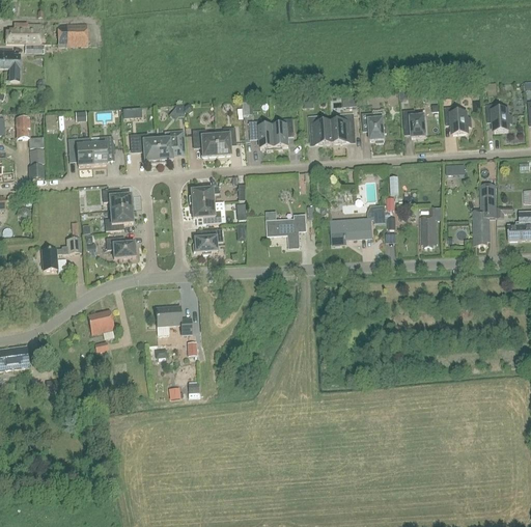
[(6,38),(5,43),(36,43),(40,44),(40,23),(28,23),(28,20),(14,20),(14,24),(8,24),(8,27),(5,27),(5,39),(6,38)]
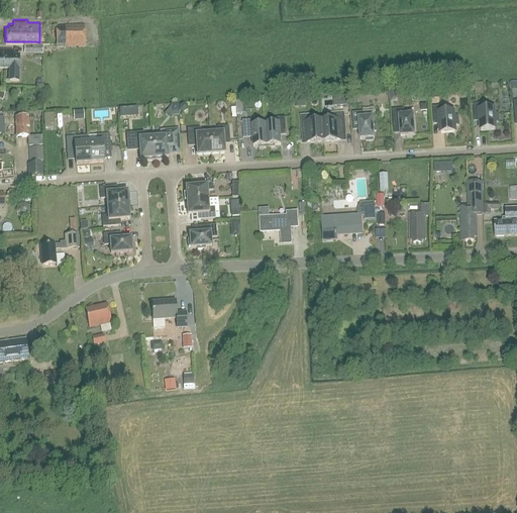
[(66,23),(56,23),(57,43),(85,43),(85,21),(65,21),(66,23)]
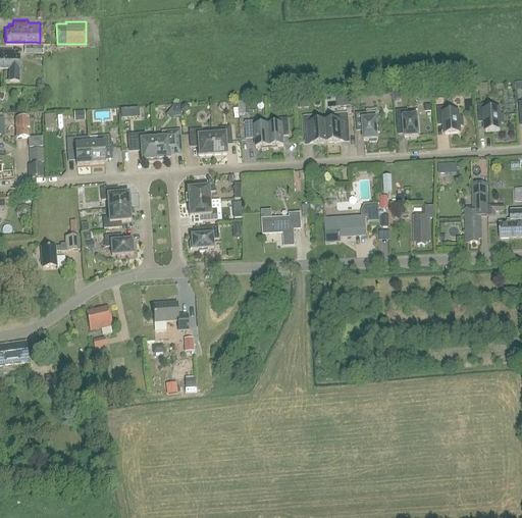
[(25,51),(44,51),(44,43),(25,43),(25,51)]
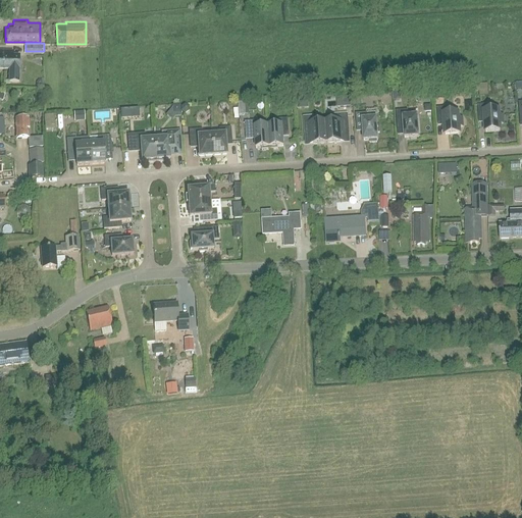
[(0,47),(0,65),(8,66),(8,80),(19,80),(19,66),(19,52),(13,52),(13,48),(0,47)]
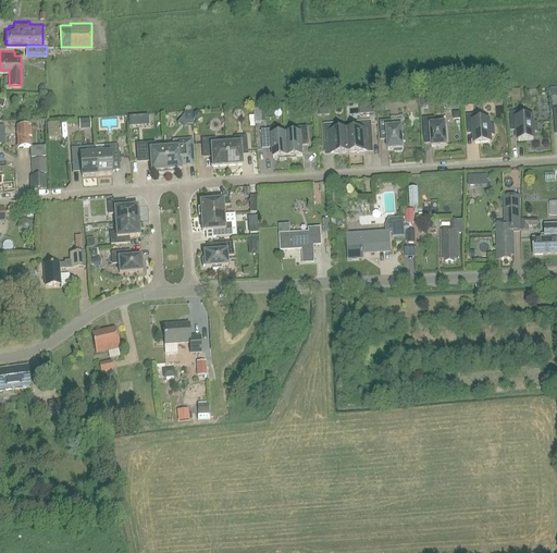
[(519,85),(505,86),(506,94),(519,93),(519,85)]
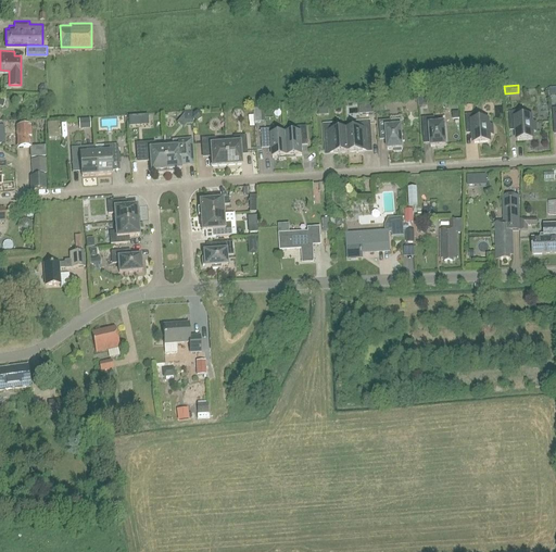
[(472,90),(463,90),(464,102),(474,102),(472,90)]
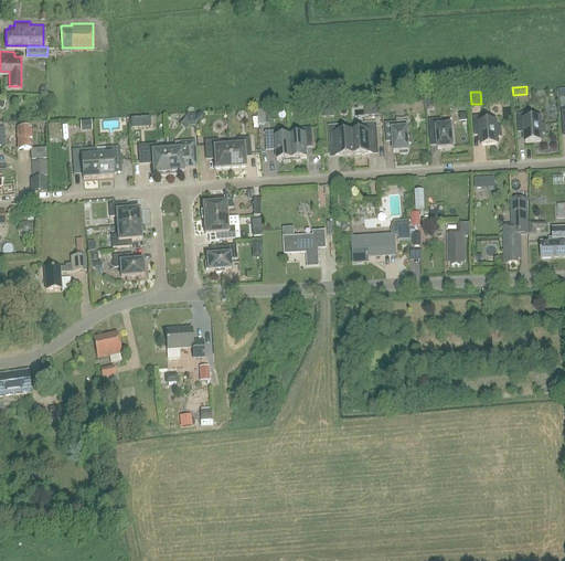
[(434,95),(425,96),(426,105),(434,104),(434,95)]
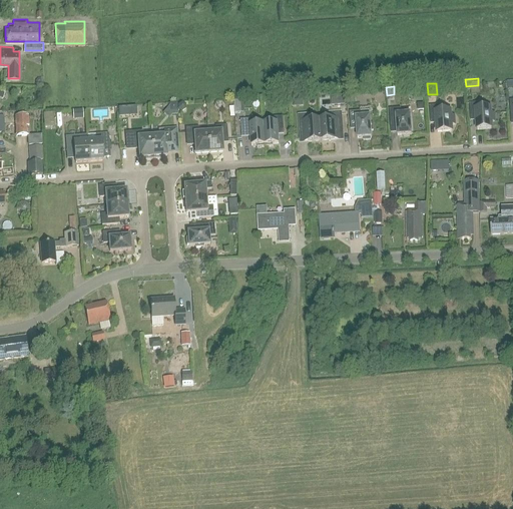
[(343,90),(330,91),(330,102),(344,101),(343,90)]
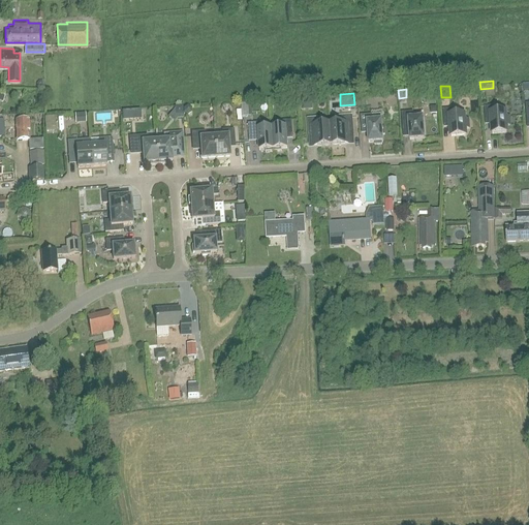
[(307,96),(299,96),(300,105),(307,105),(307,96)]
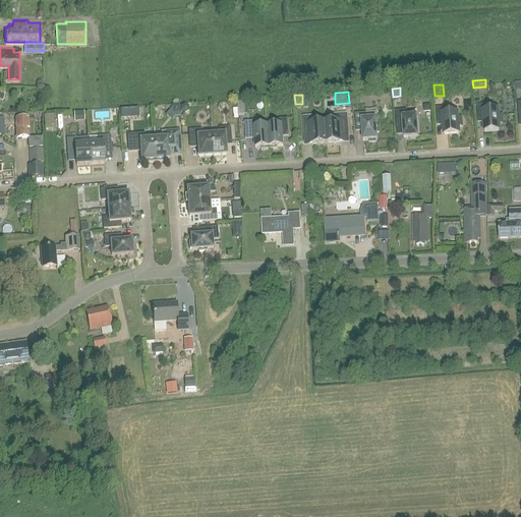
[(488,100),(476,101),(477,116),(483,116),(484,128),(499,127),(499,120),(503,120),(502,111),(498,112),(498,106),(488,106),(488,100)]
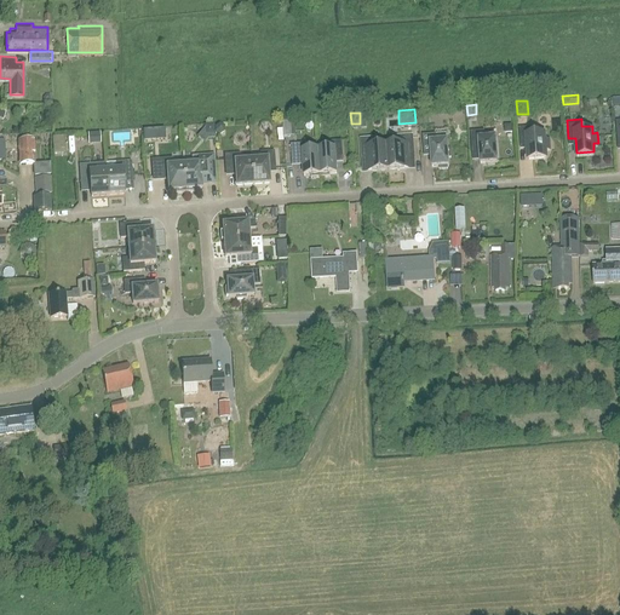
[(205,124),(202,128),(210,134),(216,134),(214,120),(205,121),(205,124)]
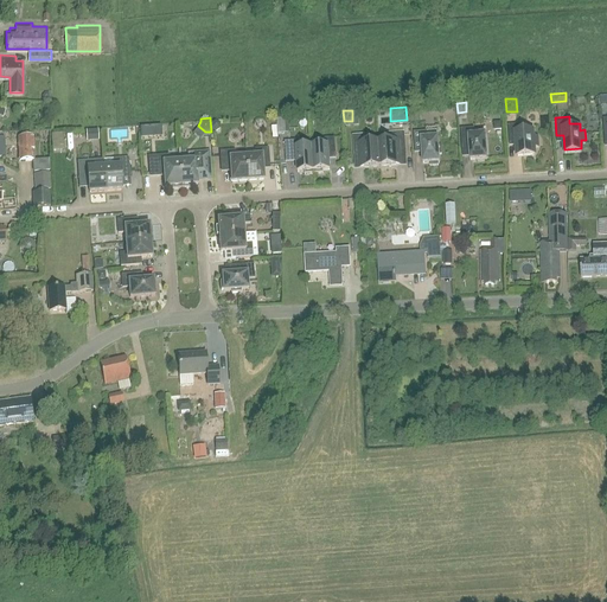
[(215,117),(210,120),(210,126),(216,128),(221,126),(221,120),(215,117)]
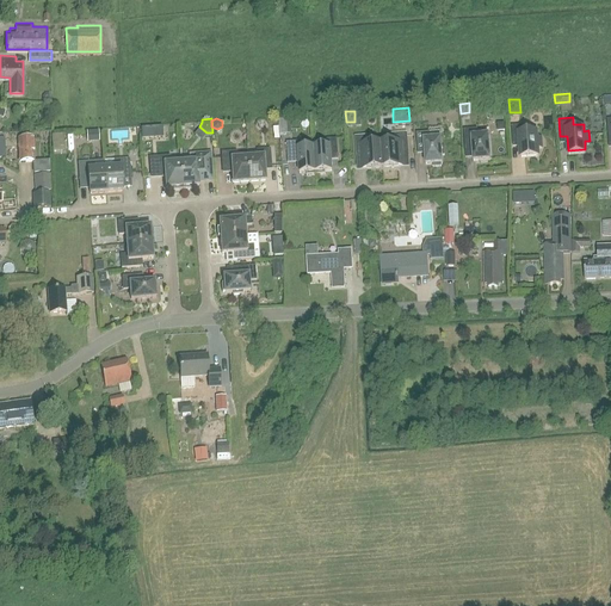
[(525,121),(511,122),(513,140),(520,140),(520,154),(537,152),(537,144),(542,144),(541,134),(536,135),(536,128),(525,128),(525,121)]
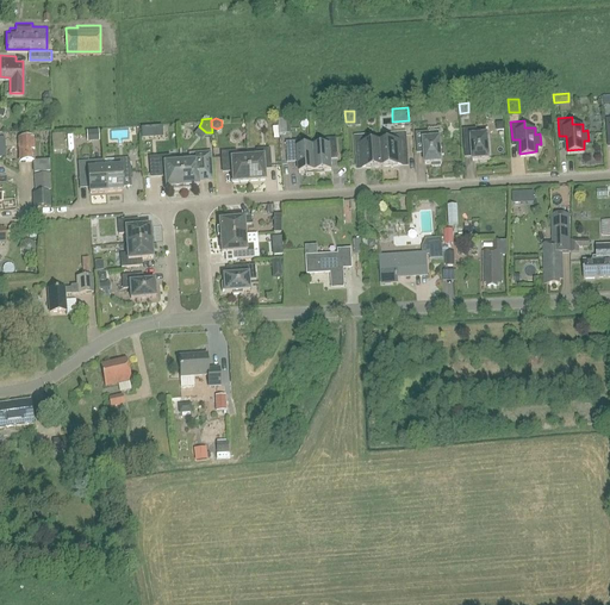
[(477,124),(464,125),(465,143),(472,143),(473,156),(489,155),(487,131),(477,131),(477,124)]
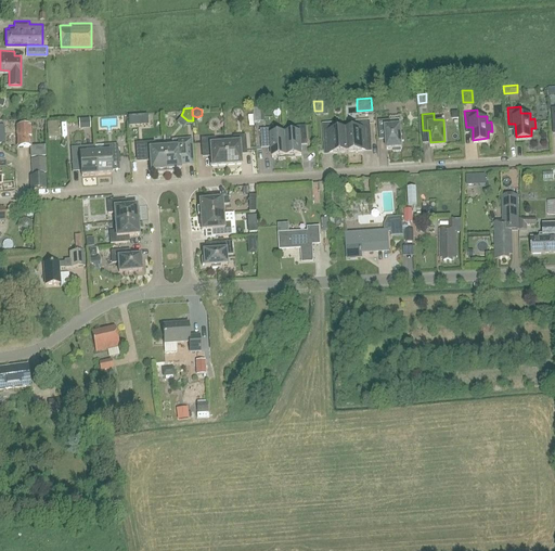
[(90,115),(79,116),(80,125),(91,125),(90,115)]
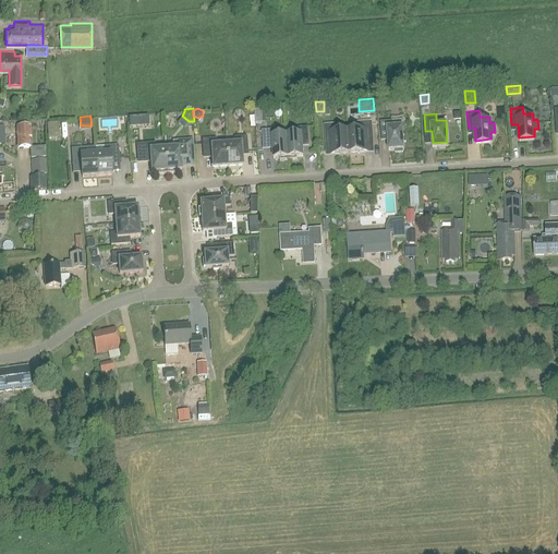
[(388,133),(388,136),(389,146),(395,146),(396,148),(403,148),(402,145),(404,145),(403,139),(407,137),(405,130),(403,130),(402,122),(392,123),(392,117),(380,118),(381,134),(388,133)]
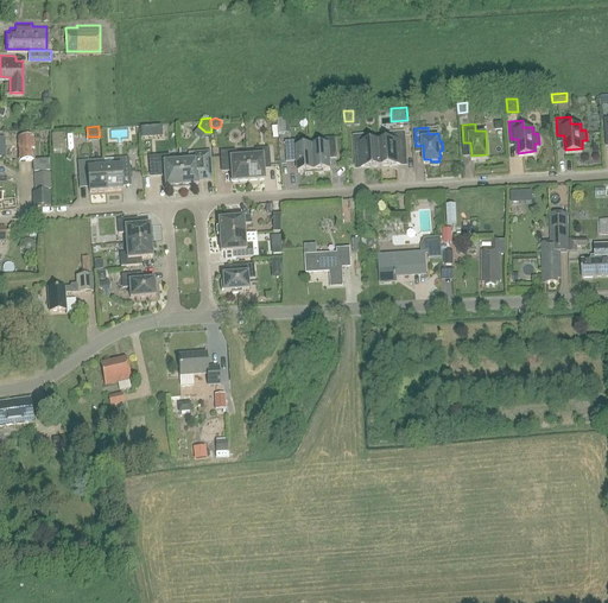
[(379,138),(381,163),(397,162),(396,147),(405,146),(404,128),(388,129),(388,137),(379,138)]
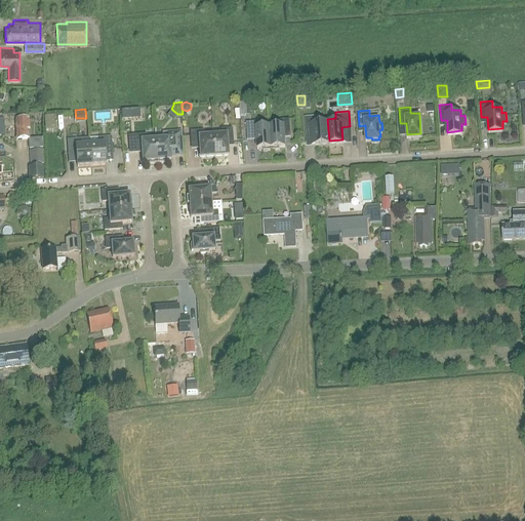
[(329,141),(327,119),(319,120),(318,114),(306,114),(307,129),(314,129),(315,142),(329,141)]
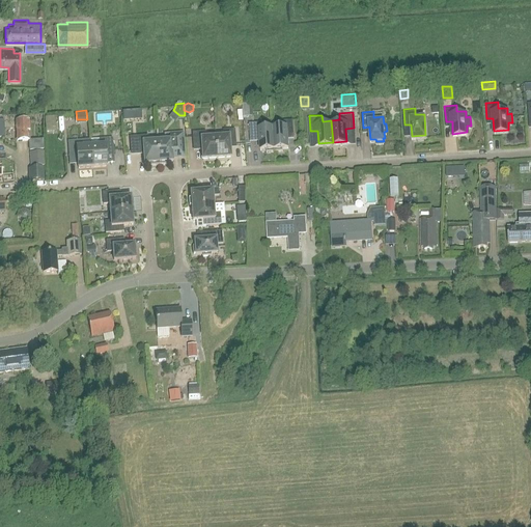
[(29,116),(16,117),(16,122),(17,138),(19,138),(30,137),(29,129),(29,116)]
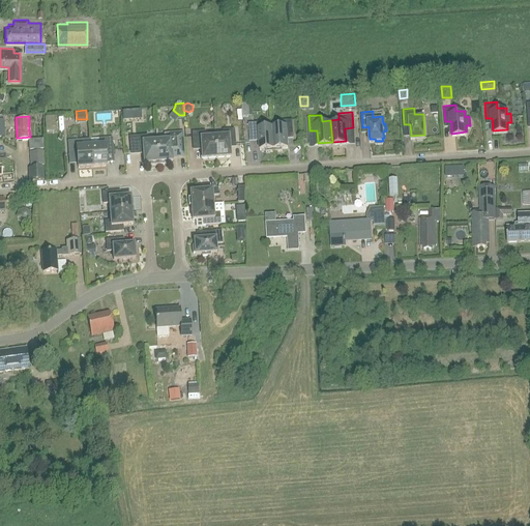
[(272,124),(274,148),(283,148),(282,145),(288,145),(287,133),(293,133),(292,117),(284,117),(281,121),(281,123),(272,124)]
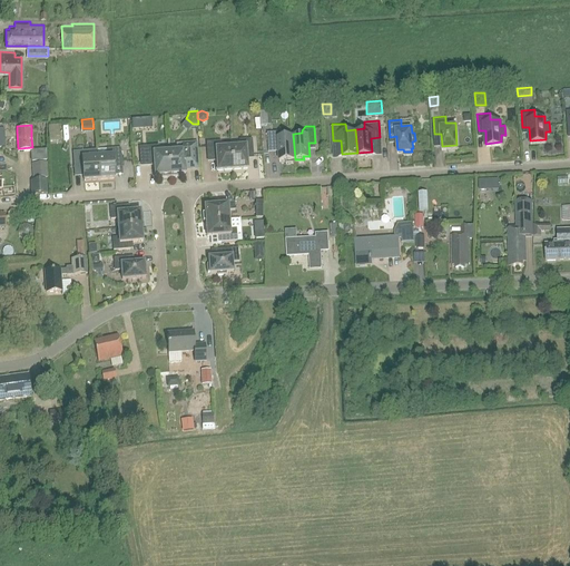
[(295,159),(293,134),(284,135),(283,128),(267,129),(268,146),(278,145),(279,158),(286,157),(286,160),(295,159)]
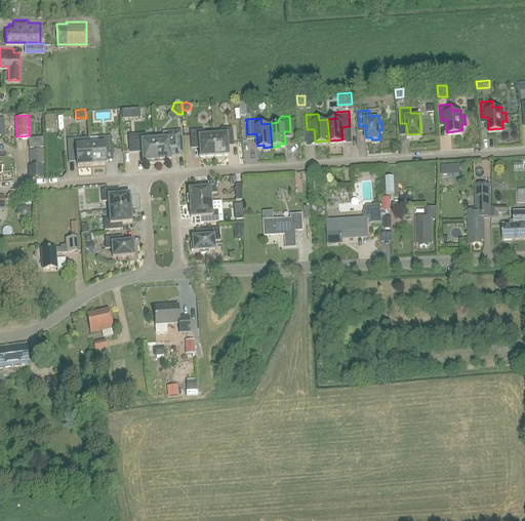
[(212,132),(214,154),(228,153),(228,141),(234,139),(232,124),(220,125),(221,131),(212,132)]
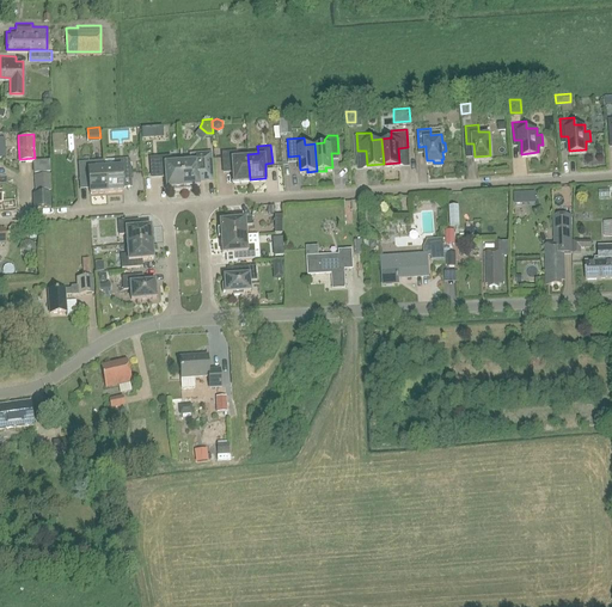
[(250,179),(248,154),(238,154),(238,147),(221,148),(222,166),(232,166),(233,181),(250,179)]
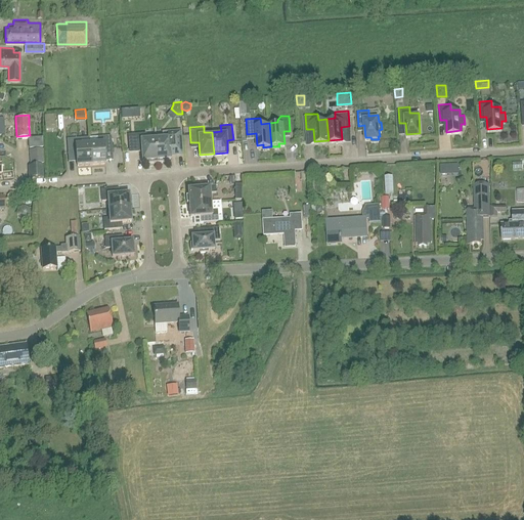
[(155,136),(157,160),(165,159),(164,157),(170,157),(170,154),(183,152),(182,128),(163,129),(164,135),(155,136)]
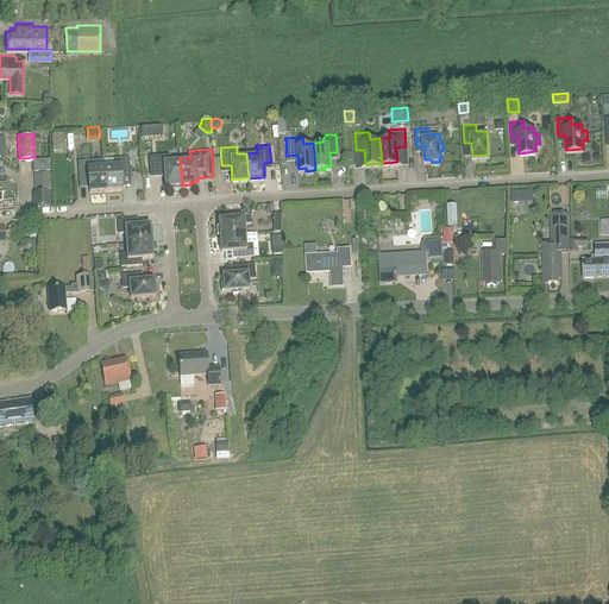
[(182,186),(180,158),(170,158),(169,151),(149,153),(150,171),(164,170),(165,184),(173,183),(173,186),(182,186)]
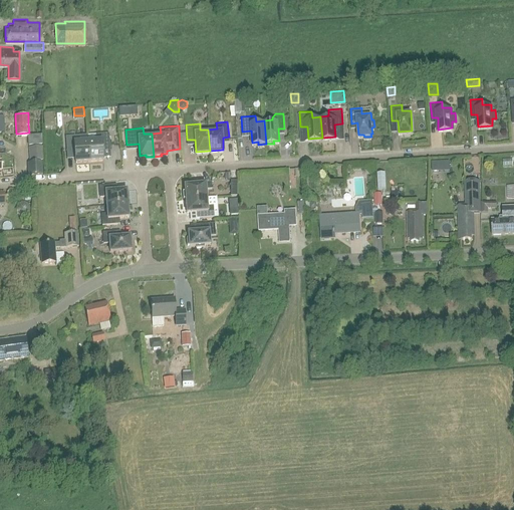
[(89,159),(102,158),(102,146),(110,146),(108,131),(87,132),(87,138),(89,159)]
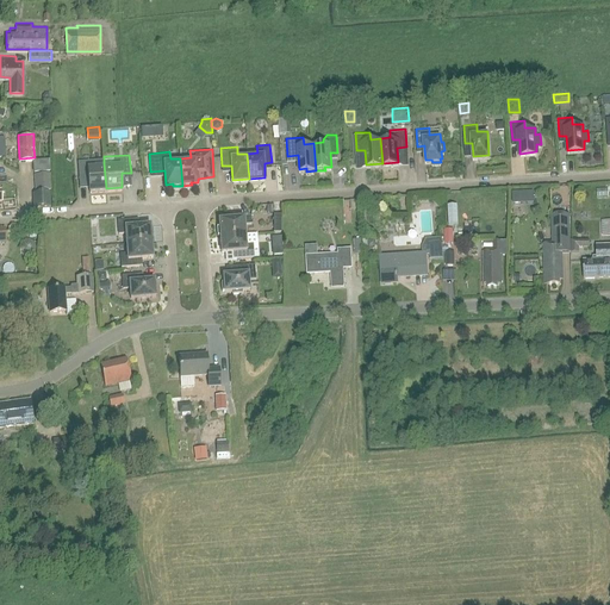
[(106,188),(104,163),(104,156),(78,158),(79,176),(88,175),(89,189),(106,188)]
